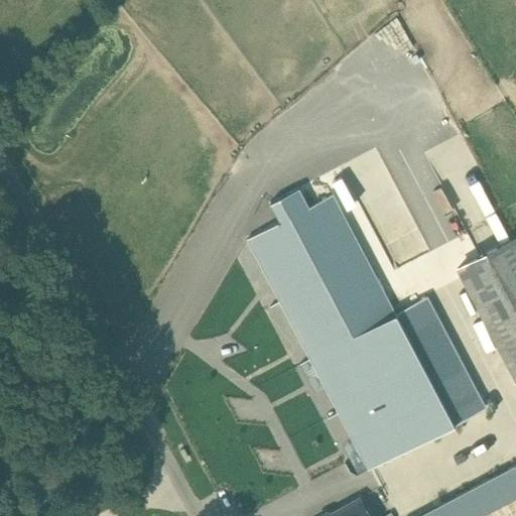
[(380,145),(406,210),(420,204),(394,139),(380,145)]
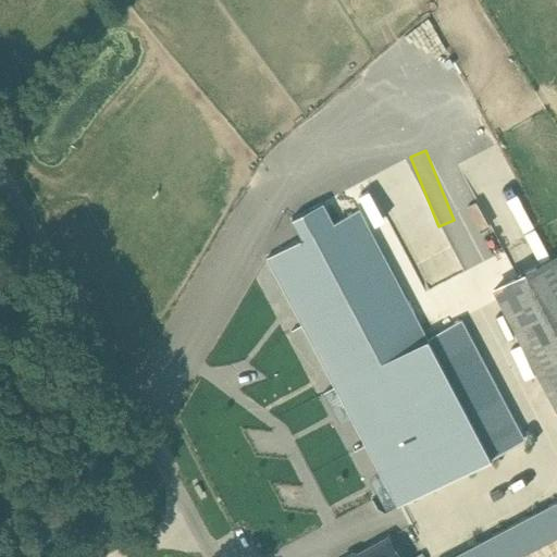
[(405,159),(374,175),(381,188),(412,171),(405,159)]
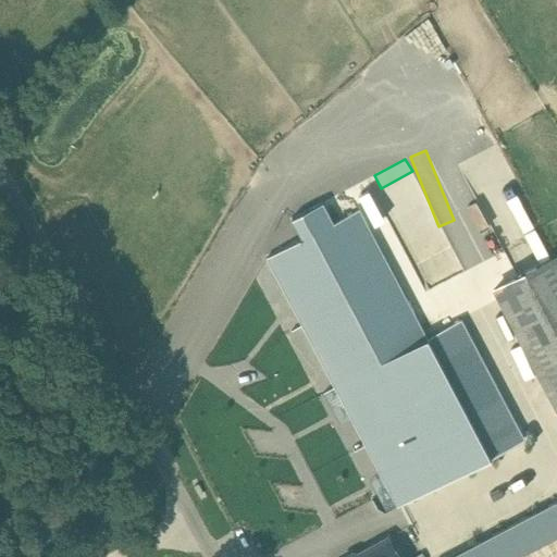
[(355,208),(362,205),(381,249),(387,247),(413,309),(425,305),(371,176),(346,187),(355,208)]
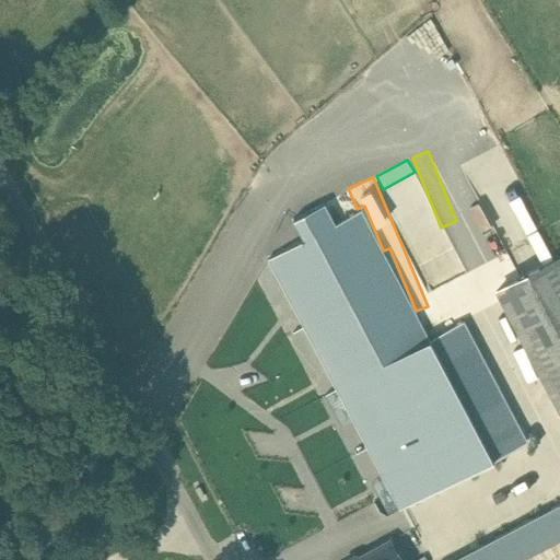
[(429,340),(361,211),(335,224),(324,203),(293,220),(304,241),(270,259),(400,508),(526,441),(463,322),(429,340)]
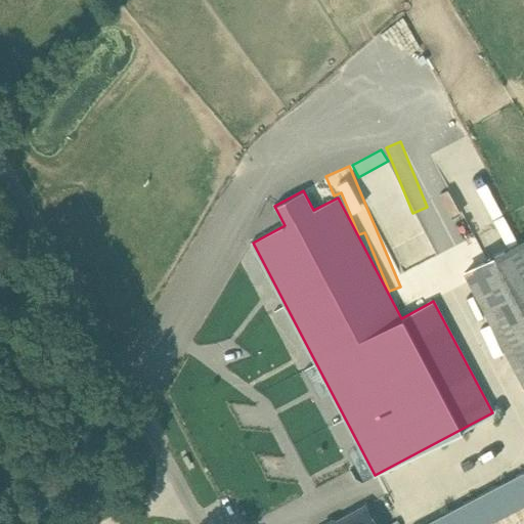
[(523,235),(463,268),(523,383),(523,235)]
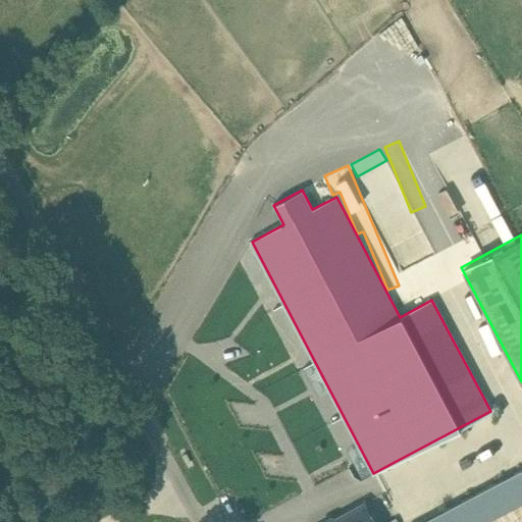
[(521,471),(424,521),(485,521),(521,503),(521,471)]
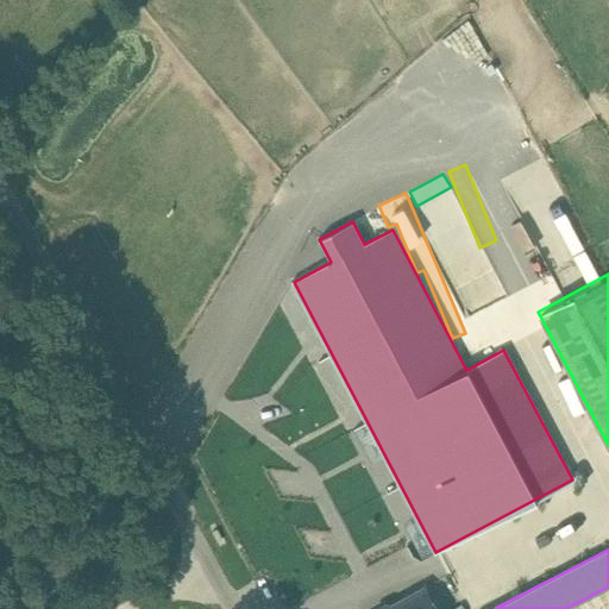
[(434,608),(424,590),(387,608),(434,608)]
